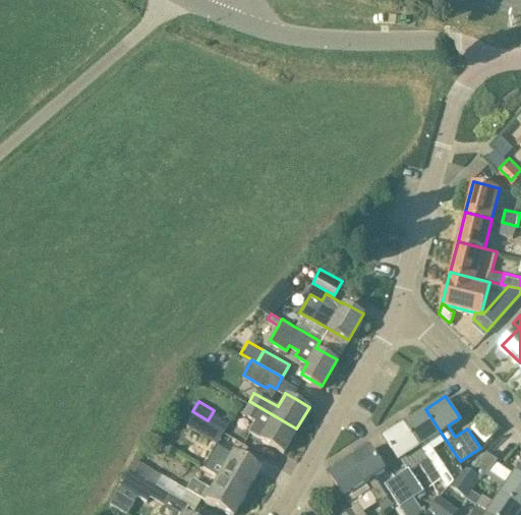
[(247,430),(261,437),(284,450),(296,428),(249,401),(242,413),(253,419),(247,430)]
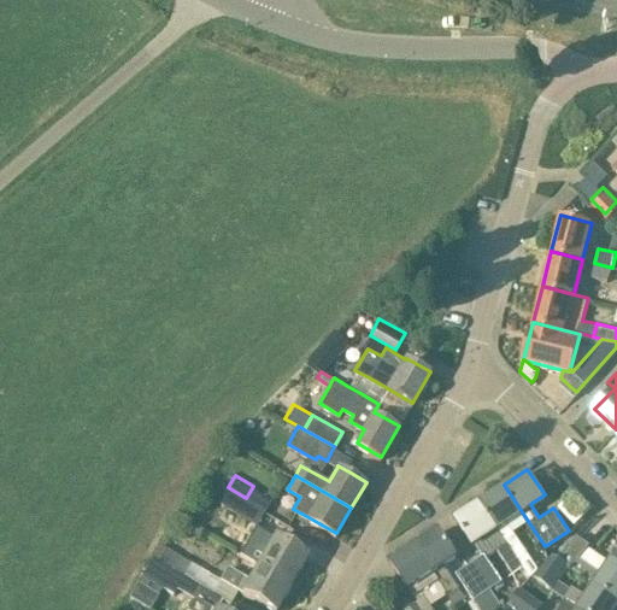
[(504,485),(480,500),(505,538),(522,563),(529,575),(533,573),(539,567),(506,520),(521,510),(504,485)]
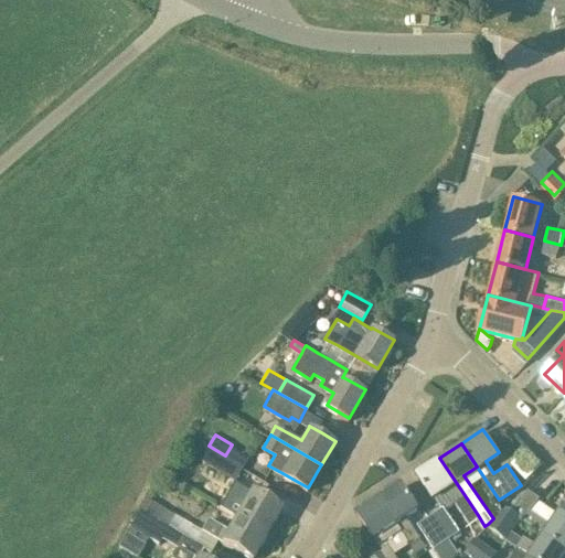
[(234,478),(242,465),(209,446),(201,458),(234,478)]
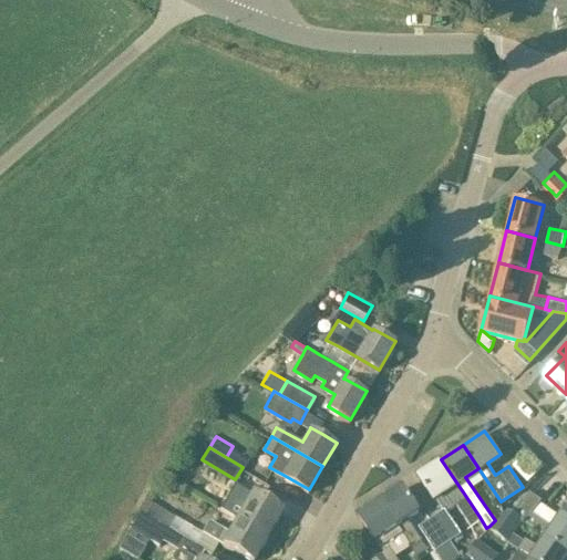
[(441,459),(420,474),(435,498),(437,496),(444,507),(445,507),(446,509),(455,504),(454,500),(464,494),(441,459)]
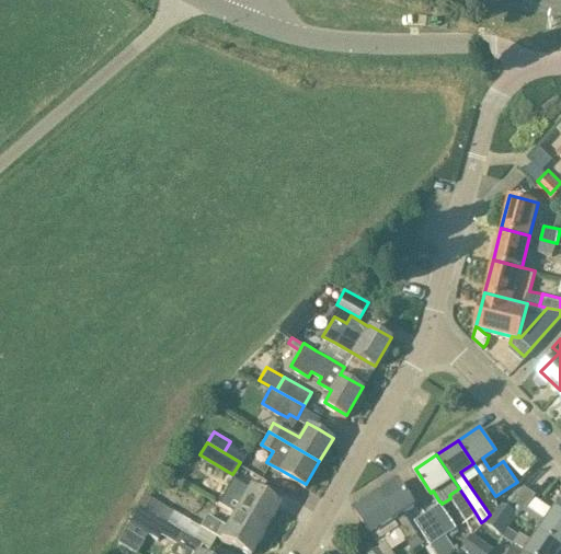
[(232,476),(218,500),(235,509),(265,528),(279,504),(242,482),(232,476)]
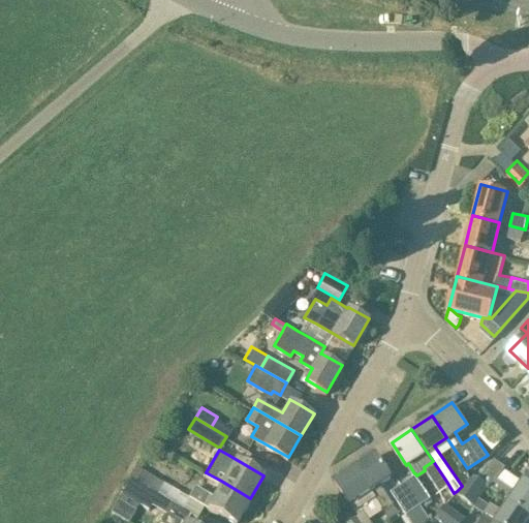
[(377,452),(358,465),(377,497),(384,509),(395,502),(380,482),(393,473),(377,452)]
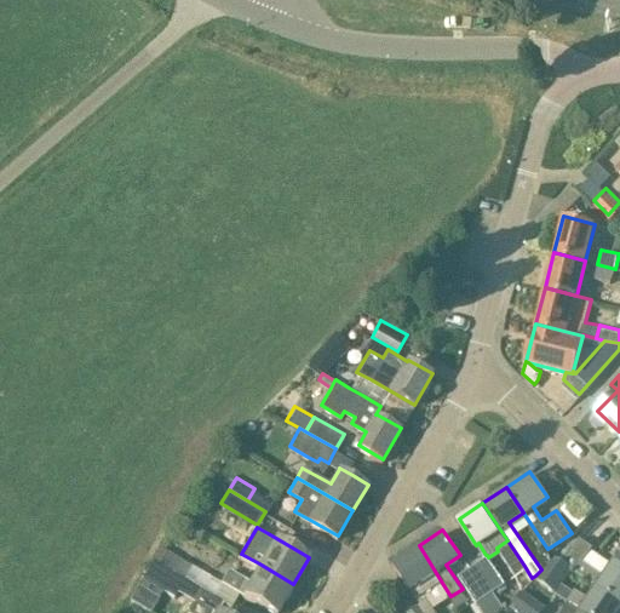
[(579,536),(562,561),(572,567),(596,583),(619,599),(619,562),(613,559),(603,572),(584,559),(593,544),(579,536)]
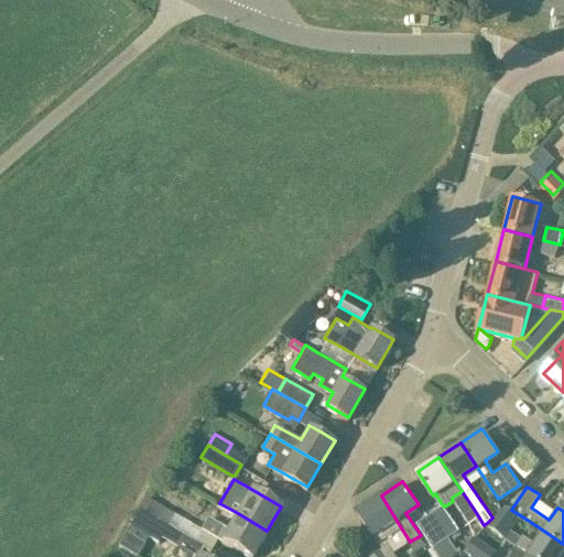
[(467,521),(477,514),(462,491),(452,498),(453,501),(467,521)]
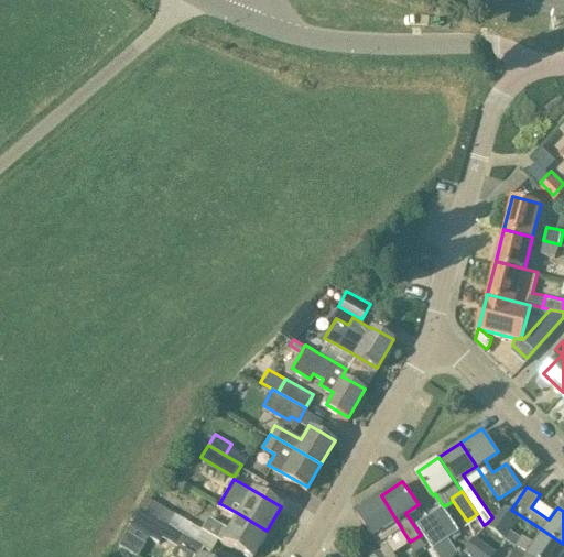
[(145,495),(139,505),(171,524),(177,513),(145,494),(145,495)]
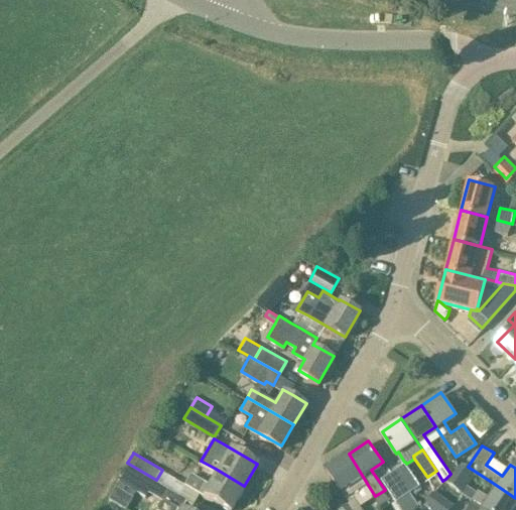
[(349,454),(328,468),(343,489),(349,498),(356,493),(368,485),(349,454)]
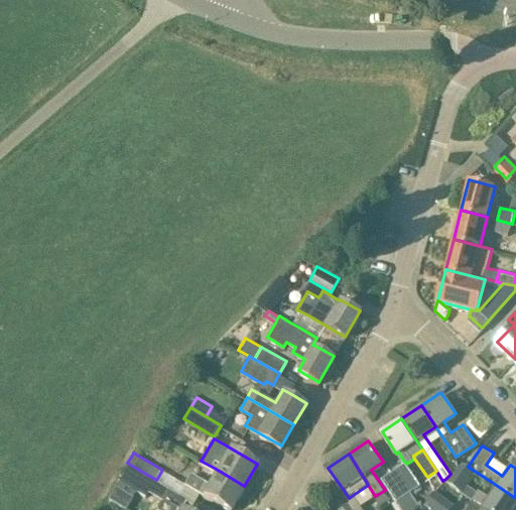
[(463,490),(476,472),(468,467),(463,461),(445,479),(463,490)]
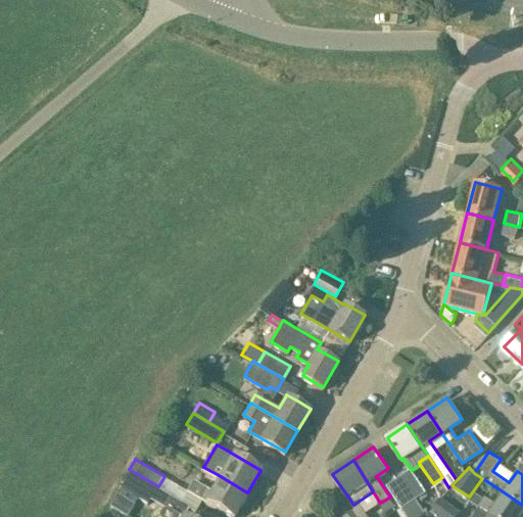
[(410,468),(401,474),(417,496),(425,490),(412,470),(411,468),(410,468)]
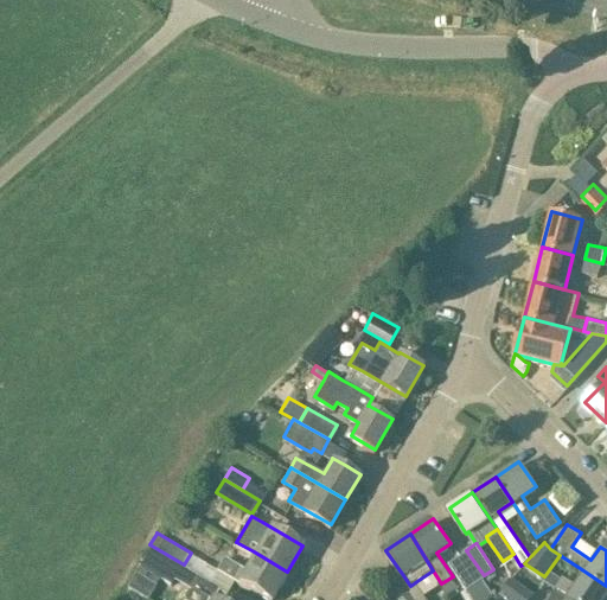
[(195,587),(202,576),(184,565),(149,544),(140,563),(171,581),(173,575),(195,587)]
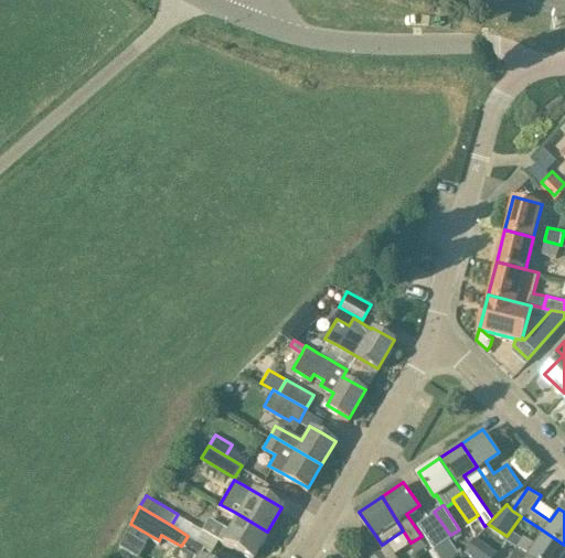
[(434,546),(450,535),(434,512),(418,522),(434,546)]
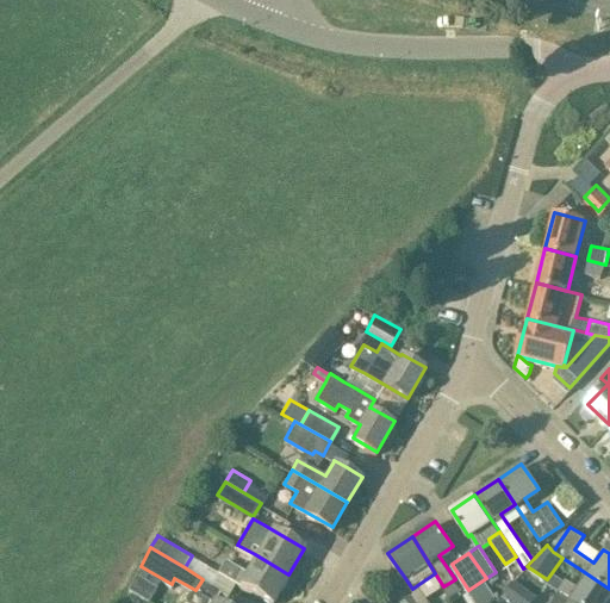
[(218,570),(211,582),(219,588),(229,592),(235,580),(273,602),(288,574),(255,554),(247,570),(225,557),(218,570)]
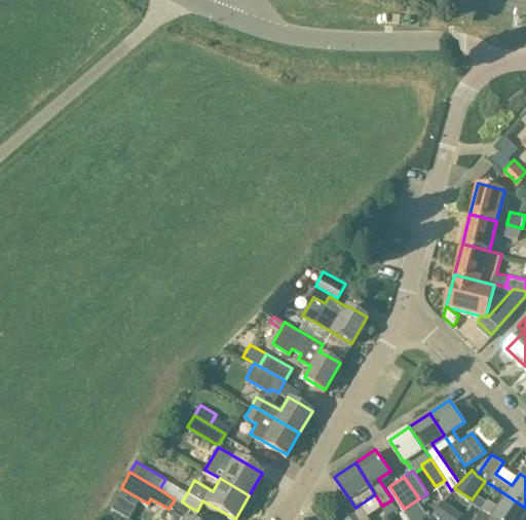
[(116,494),(110,507),(129,515),(135,503),(116,494)]
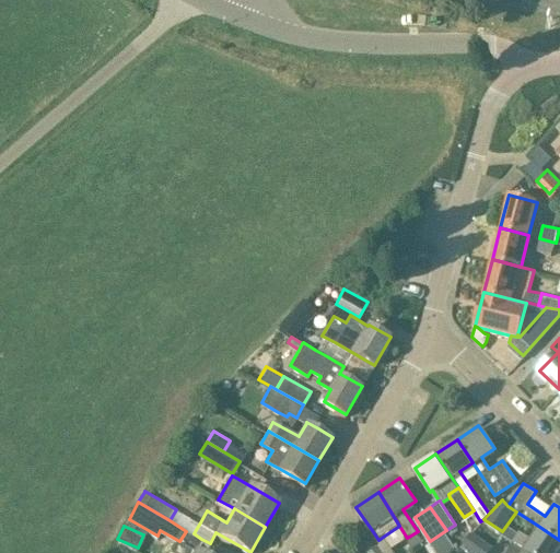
[(559,540),(538,526),(532,537),(518,528),(512,539),(514,540),(534,552),(553,552),(559,544),(559,540)]
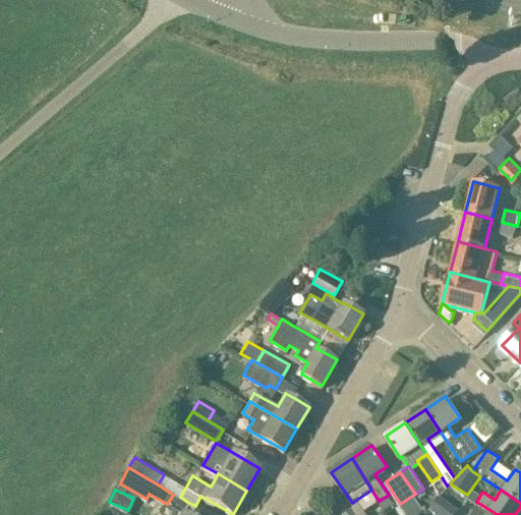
[(453,514),(459,507),(440,493),(429,508),(441,514),(453,514)]
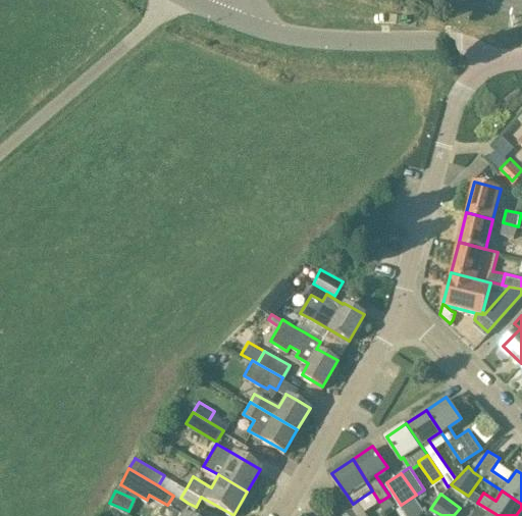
[(368,515),(359,502),(341,515),(368,515)]
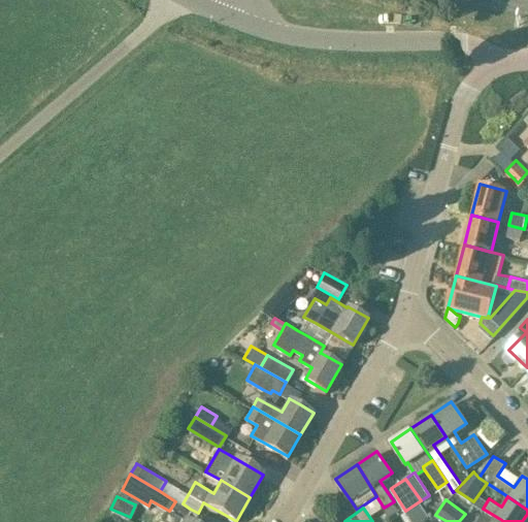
[(503,521),(485,510),(475,521),(503,521)]
